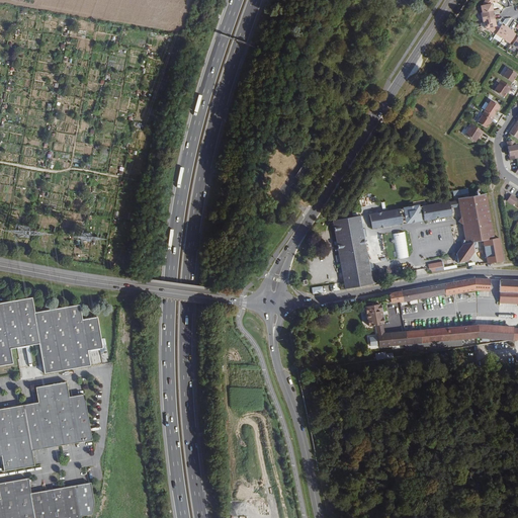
[(494,1),(492,0),(486,0),(483,4),(483,5),(481,6),(483,13),(493,11),(492,4),(494,1)]
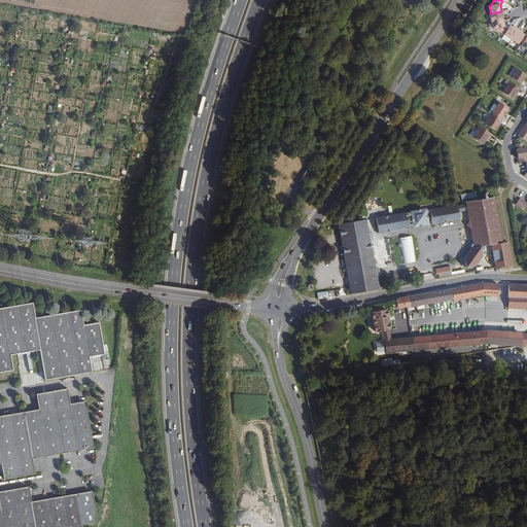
[(491,13),(489,13),(491,23),(492,22),(503,20),(501,11),(491,13)]
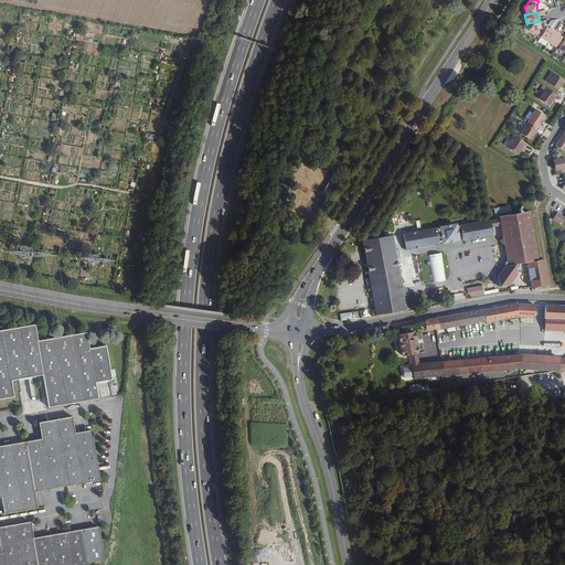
[(533,32),(540,38),(544,31),(541,29),(540,21),(528,23),(530,31),(532,31),(533,32)]
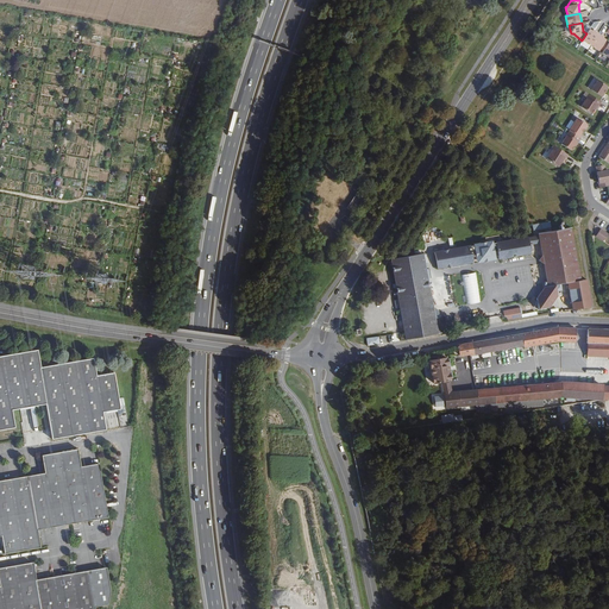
[(586,33),(582,41),(590,45),(598,33),(595,31),(594,32),(592,32),(589,30),(586,33)]
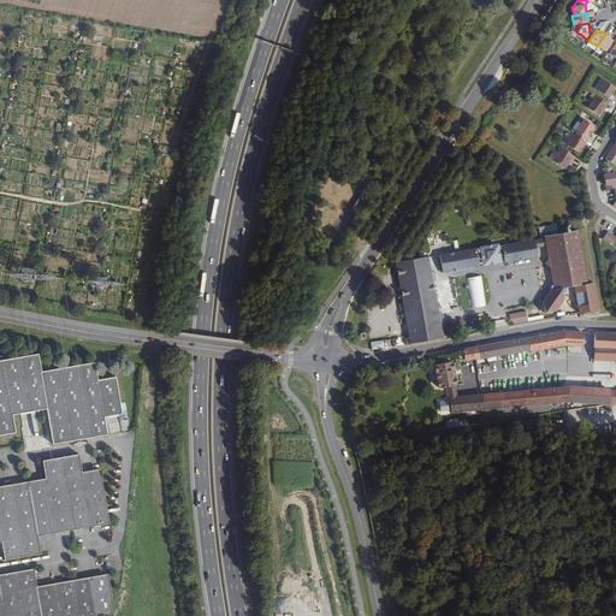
[(605,34),(597,46),(605,52),(608,49),(611,43),(612,41),(610,39),(608,37),(609,36),(605,34)]
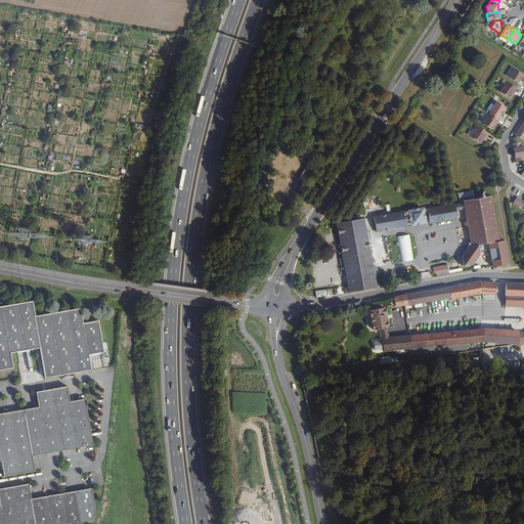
[(523,75),(515,70),(509,78),(519,84),(521,81),(520,80),(523,75)]
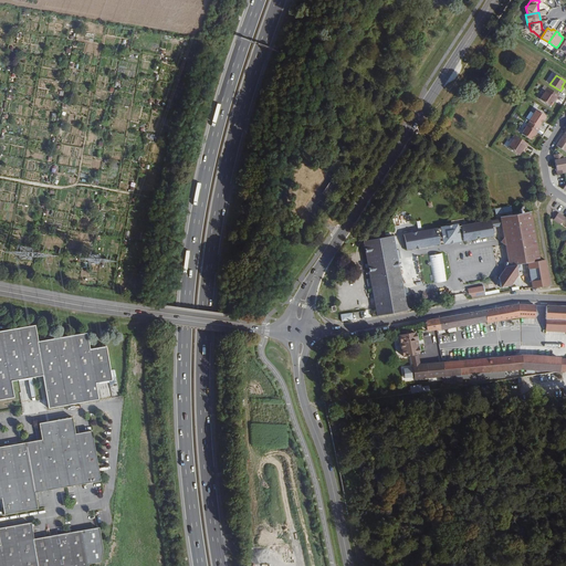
[(556,98),(558,94),(548,87),(541,98),(551,105),(555,97),(556,98)]
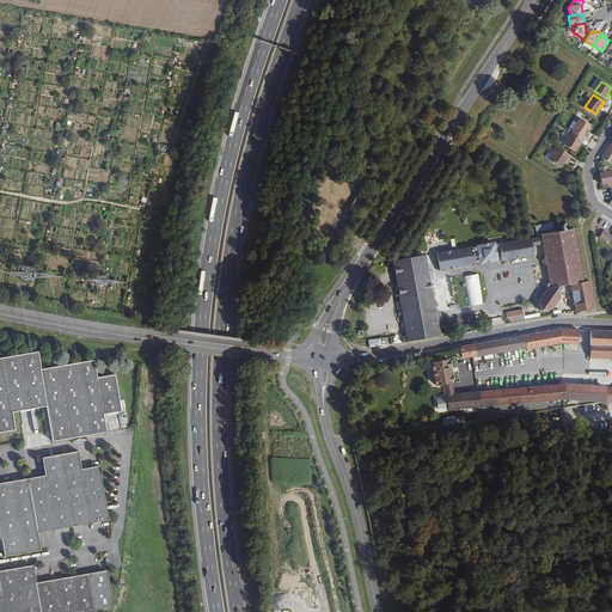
[(581,118),(573,132),(582,138),(585,133),(587,129),(591,126),(581,118)]
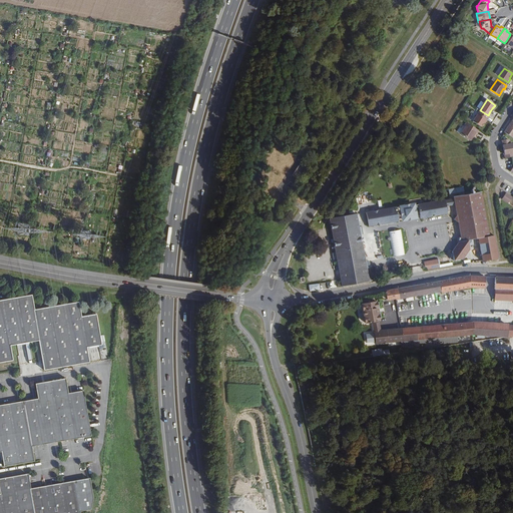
[(481,126),(484,121),(488,115),(480,110),(473,121),(481,126)]
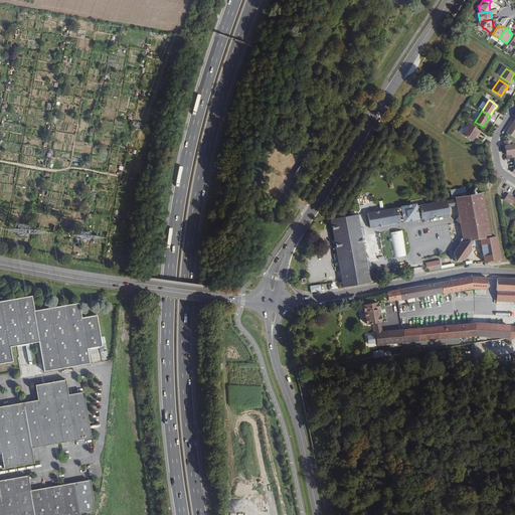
[(514,122),(513,122),(506,133),(514,138),(514,136),(514,122)]
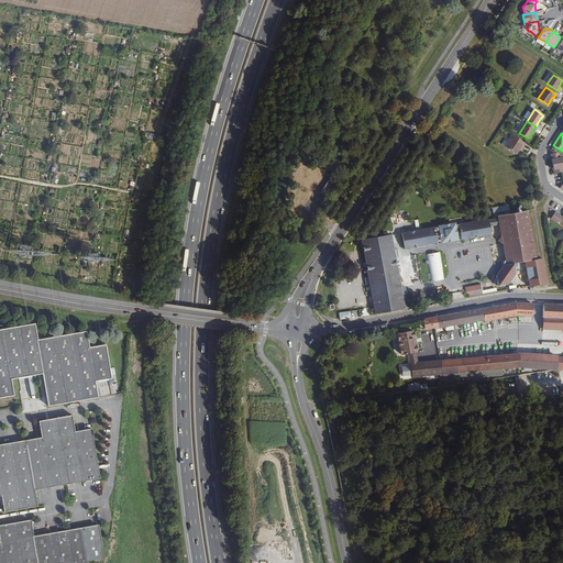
[(521,150),(526,143),(512,134),(510,138),(511,139),(506,147),(517,154),(520,148),(521,150)]
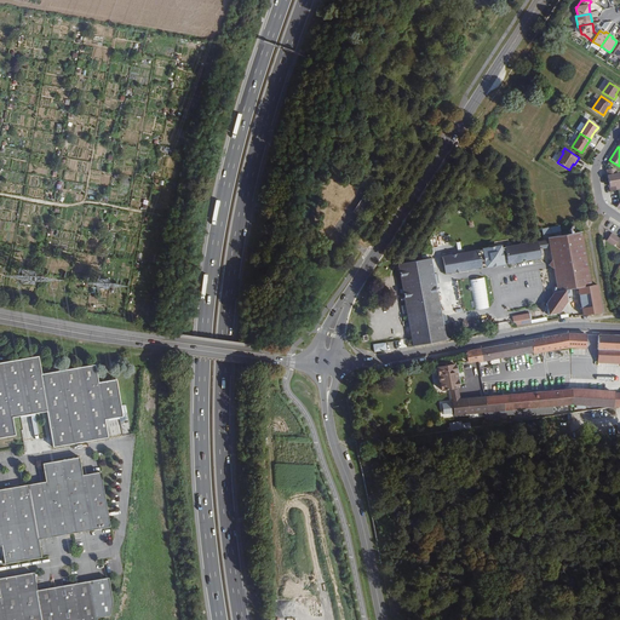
[(607,170),(607,174),(610,191),(618,189),(619,188),(619,179),(619,173),(616,173),(615,170),(614,168),(607,170)]
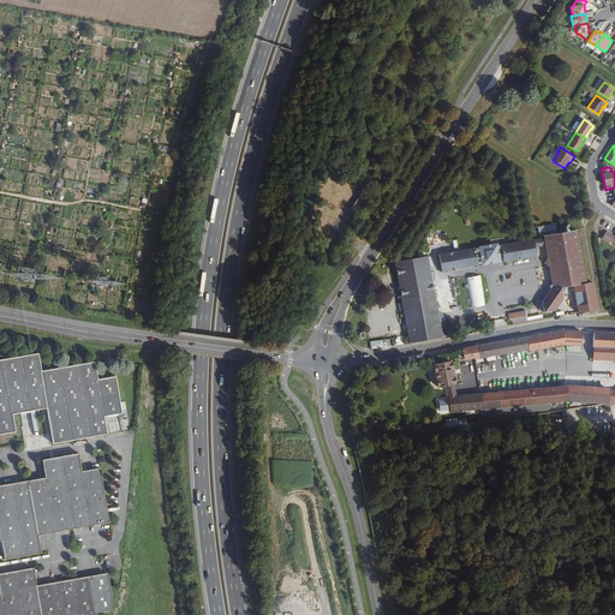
[(360,193),(350,210),(357,215),(366,198),(360,193)]
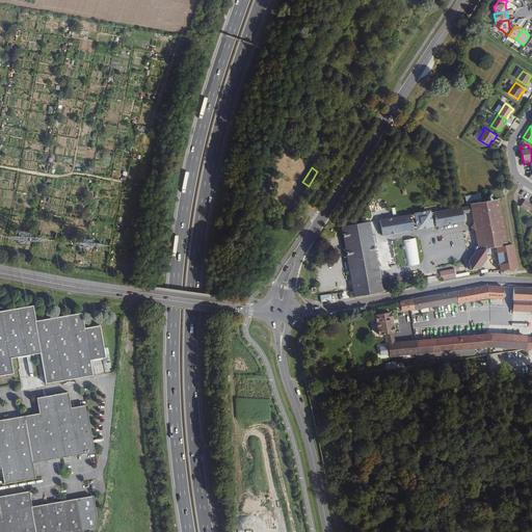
[(498,197),(471,203),(473,212),(475,221),(474,221),(475,229),(476,229),(479,248),(476,249),(469,260),(470,268),(478,267),(486,257),(485,248),(506,244),(498,197)]
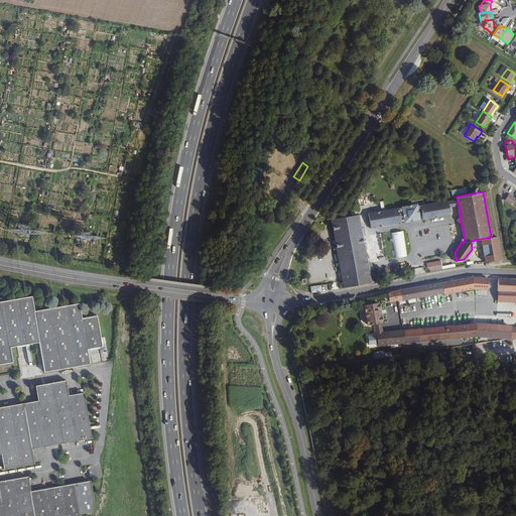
[(515,198),(509,194),(505,200),(511,204),(515,198)]
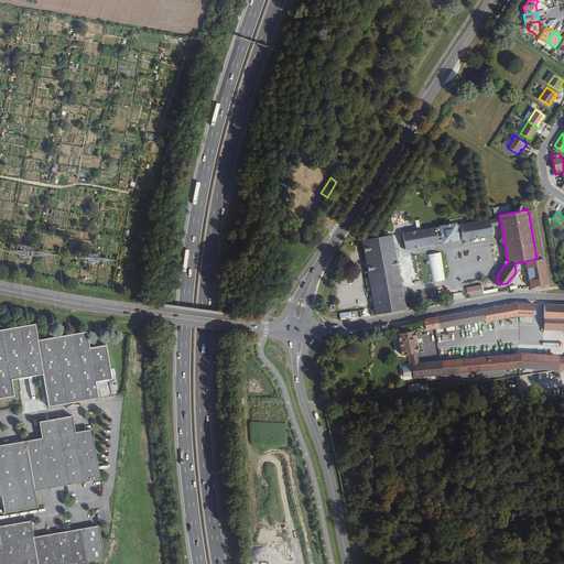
[(500,217),(489,219),(490,227),(501,225),(500,217)]
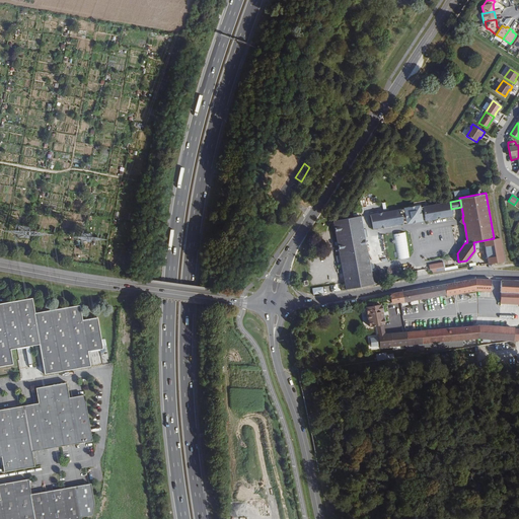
[(419,207),(420,215),(424,214),(425,217),(425,220),(452,216),(450,202),(419,207)]
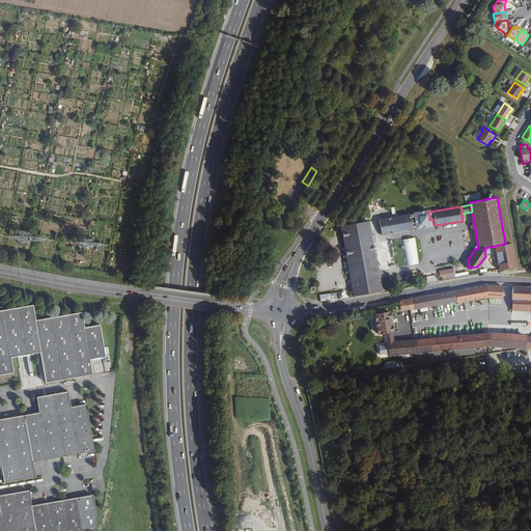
[(428,211),(415,214),(416,222),(412,222),(412,226),(417,225),(417,227),(430,225),(430,223),(435,222),(434,219),(429,220),(428,212),(428,211)]
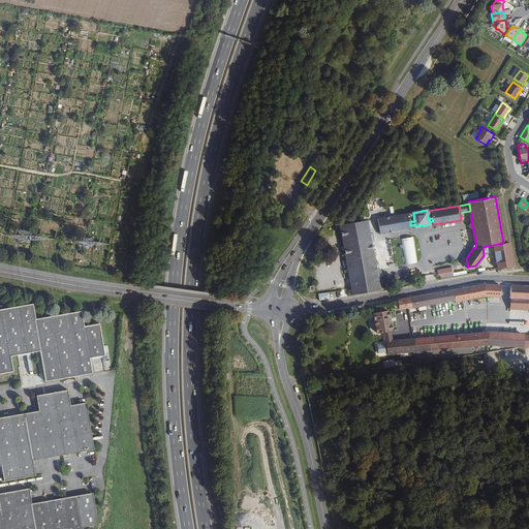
[(377,218),(379,231),(411,226),(410,225),(410,221),(414,221),(413,213),(409,213),(408,213),(377,218)]
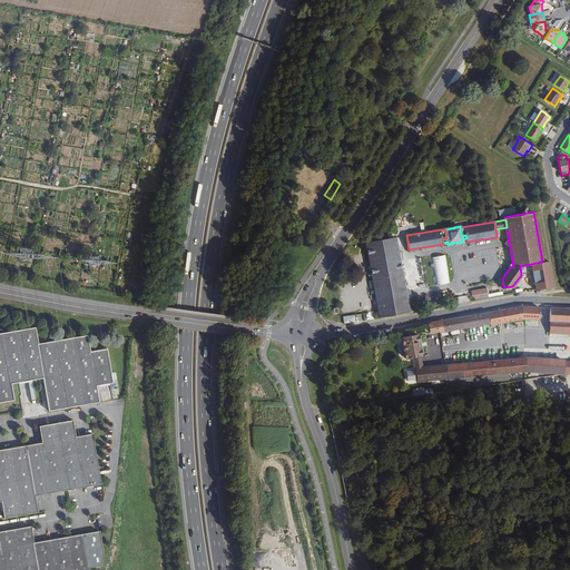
[(380,318),(409,313),(405,298),(404,290),(399,259),(397,251),(395,236),(377,238),(366,241),(379,311),(380,314),(380,318)]
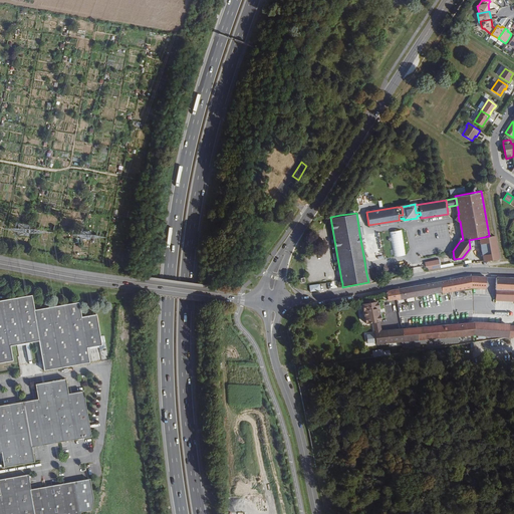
[(426,262),(428,270),(442,267),(440,258),(426,262)]
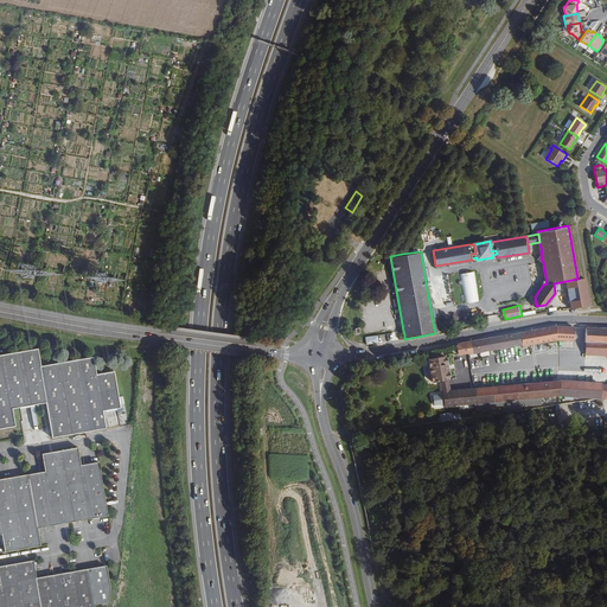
[(575,349),(575,337),(551,336),(466,352),(468,363),(513,353),(515,356),(554,347),(575,349)]
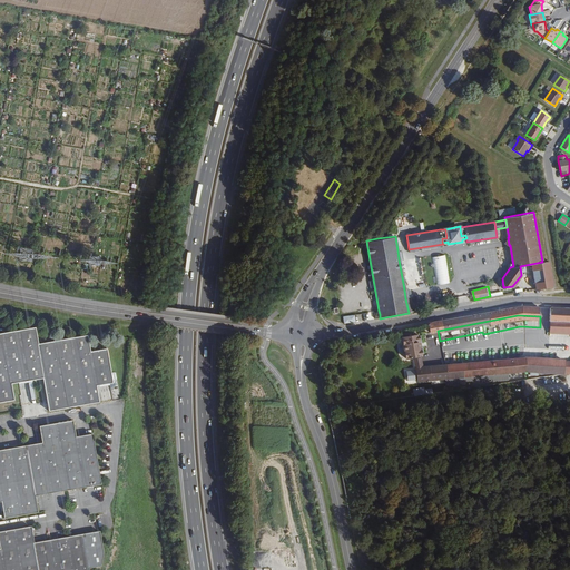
[(569,316),(548,316),(547,328),(549,328),(569,328),(569,316)]
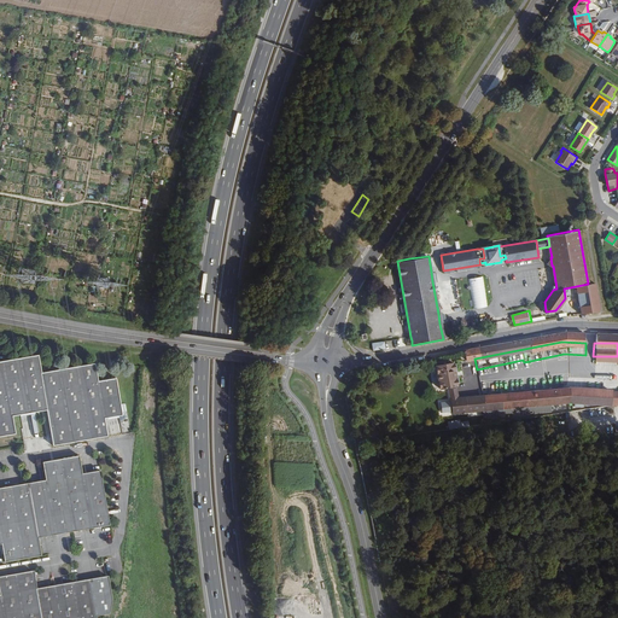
[(0,433),(13,431),(11,414),(45,408),(52,443),(105,435),(103,417),(120,413),(114,377),(97,379),(93,361),(69,366),(53,368),(39,371),(35,353),(10,357),(0,359),(0,433)]
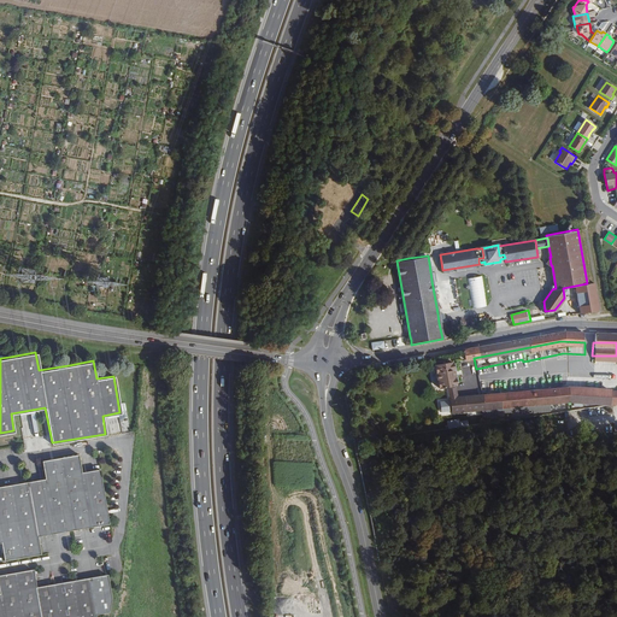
[(616,369),(616,356),(594,356),(594,369),(616,369)]
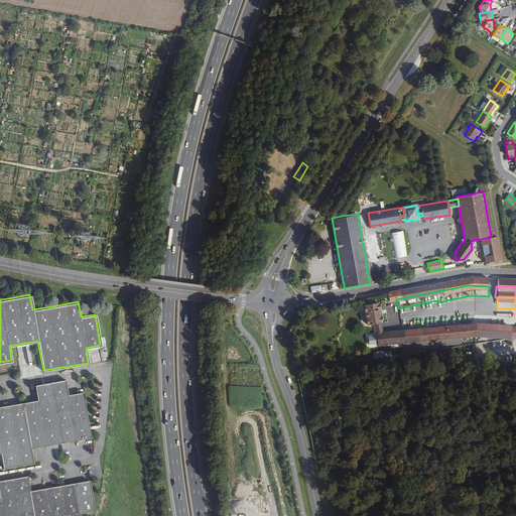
[(375,313),(366,314),(363,315),(365,331),(369,331),(377,330),(375,313)]
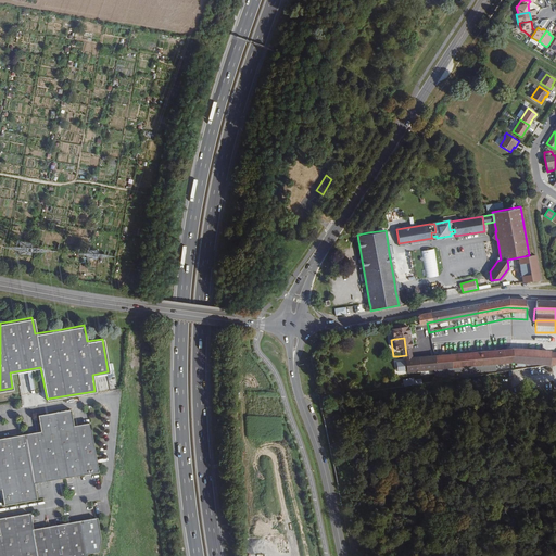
[(506,369),(539,369),(539,357),(539,355),(506,355),(506,356),(506,369)]
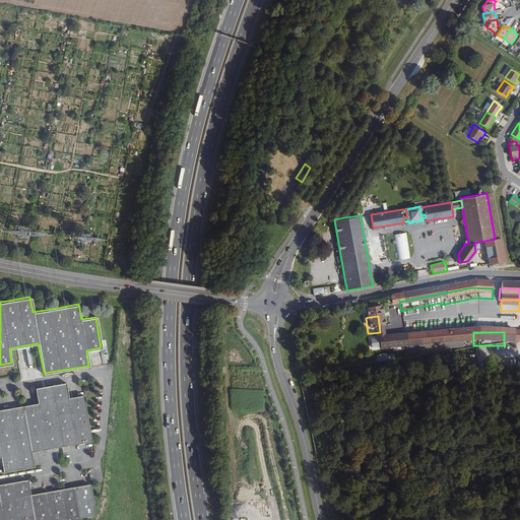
[(474,347),(473,345),(473,333),(449,336),(381,345),(380,337),(374,338),(378,358),(474,347)]
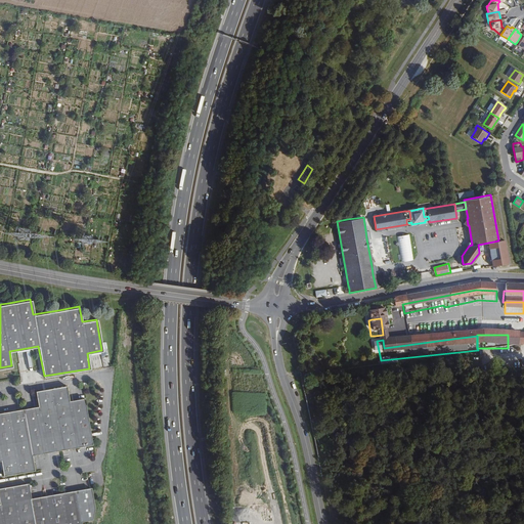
[(508,348),(523,348),(523,336),(508,337),(508,348)]
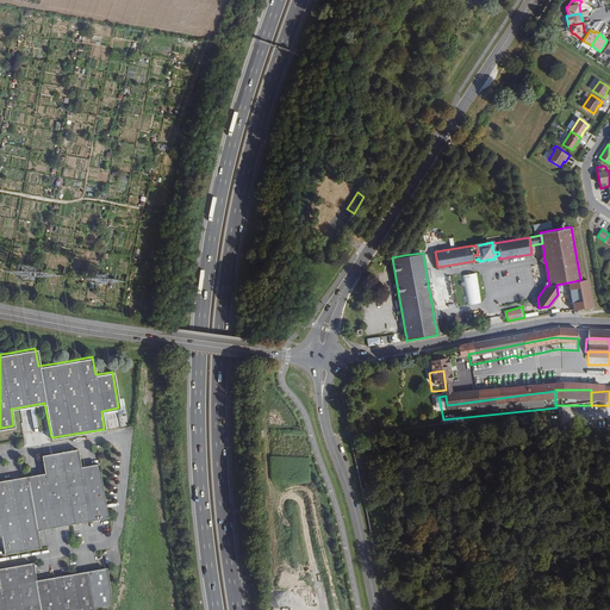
[(0,546),(1,553),(37,546),(33,528),(106,516),(97,462),(79,466),(76,448),(39,454),(42,472),(0,479),(0,546)]
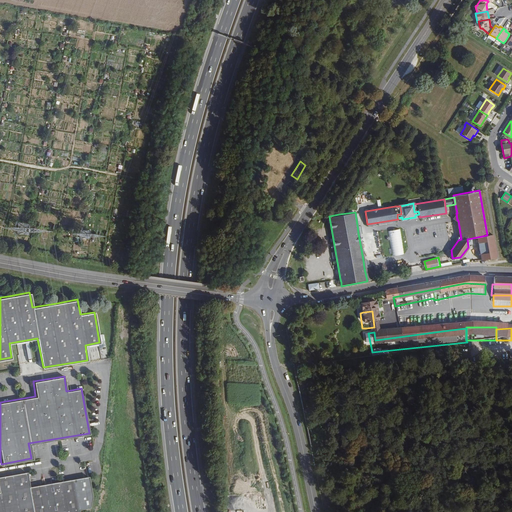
[(0,511),(76,511),(87,510),(89,499),(86,477),(26,488),(23,473),(0,477),(0,511)]
